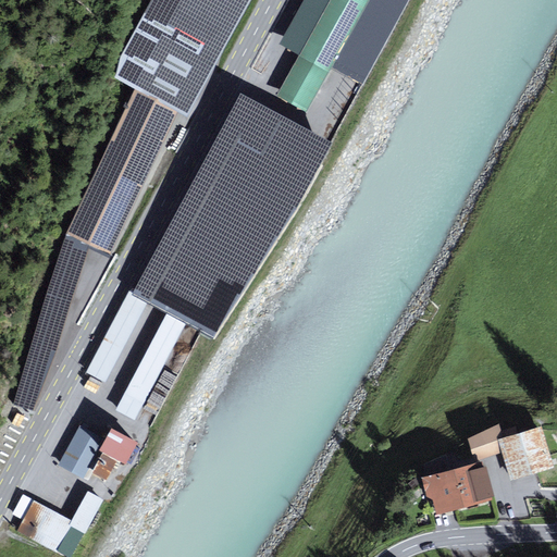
[(250,0),(151,0),(110,75),(134,90),(178,113),(187,118),(250,0)]
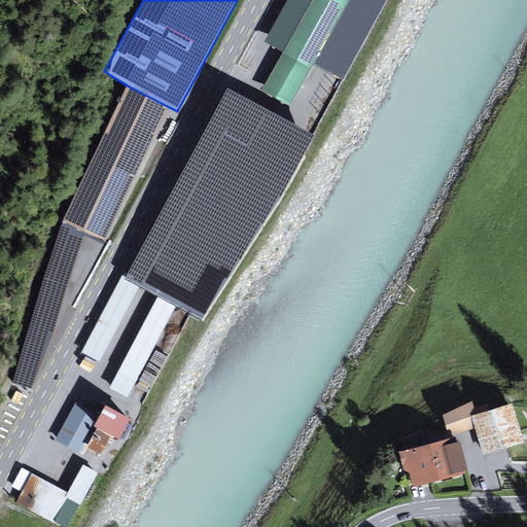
[(288,0),(265,43),(282,53),(261,91),(290,106),(349,0),(288,0)]
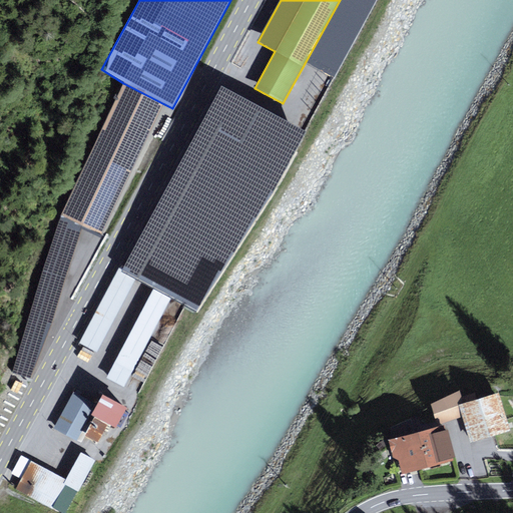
[(123,83),(60,216),(101,234),(164,104),(123,83)]
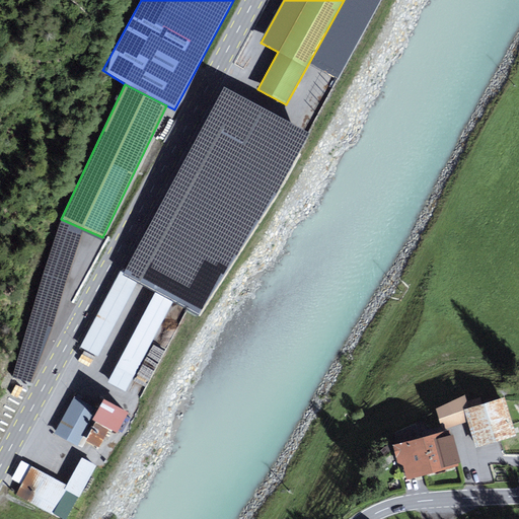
[(300,124),(224,84),(126,269),(123,274),(136,281),(155,291),(172,300),(199,313),(300,124)]
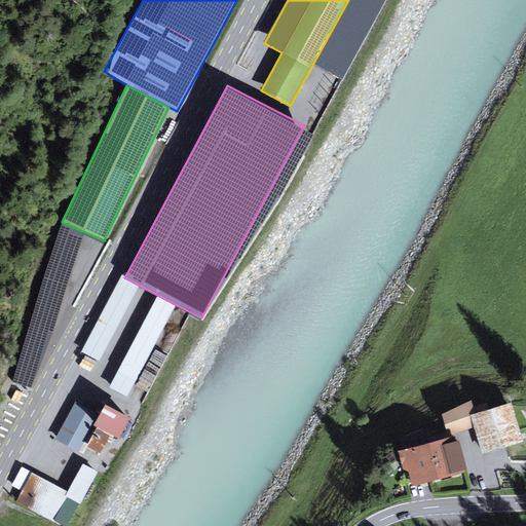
[(123,270),(82,347),(100,357),(138,285),(124,277),(127,272),(123,270)]
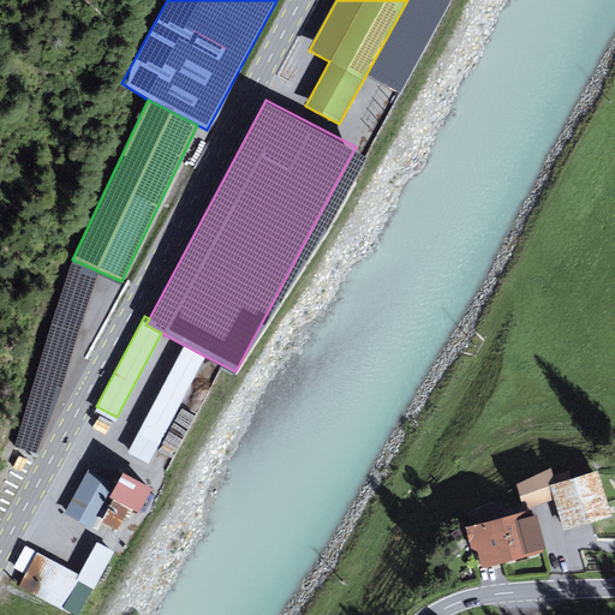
[(37,451),(67,344),(47,338),(17,446),(37,451)]
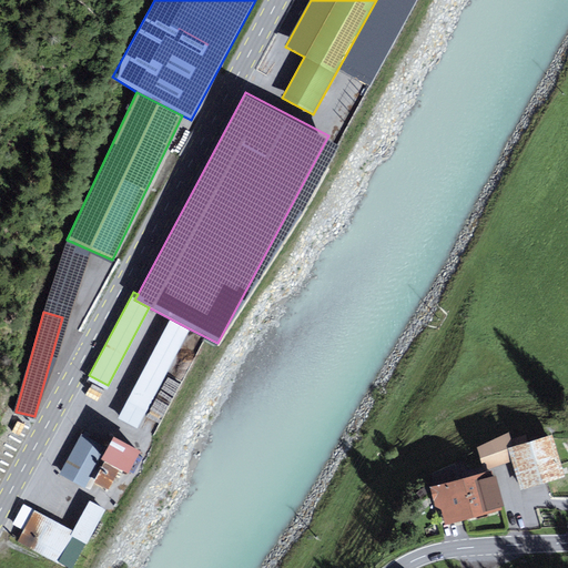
[(189,328),(170,318),(119,414),(138,424),(189,328)]
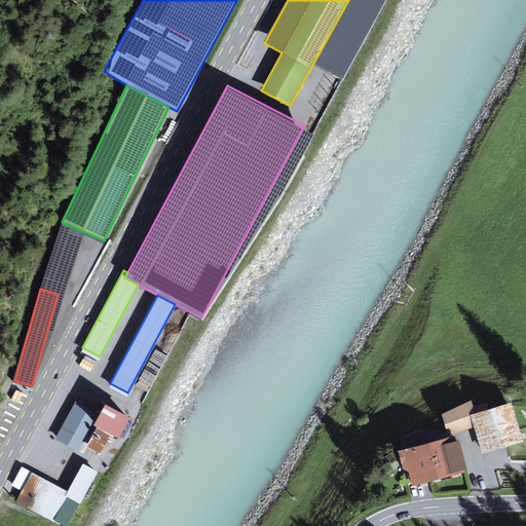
[(473,398),(444,412),(450,431),(475,424),(471,412),(476,411),(474,403),(473,398)]
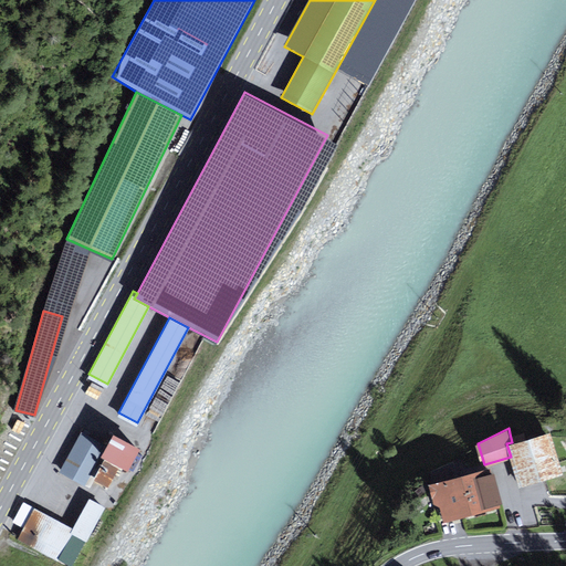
[(106,442),(81,429),(61,469),(86,482),(106,442)]
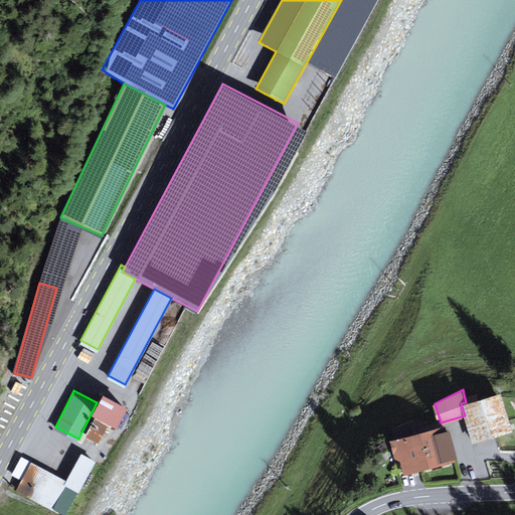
[(466,402),(461,403),(465,415),(473,442),(512,430),(500,391),(466,402)]
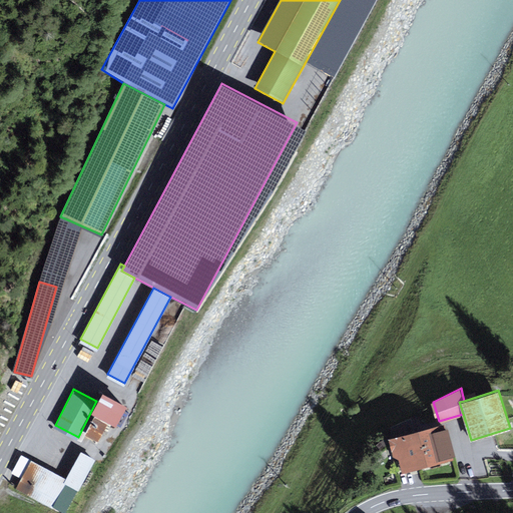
[(127,403),(104,391),(93,413),(117,425),(127,403)]
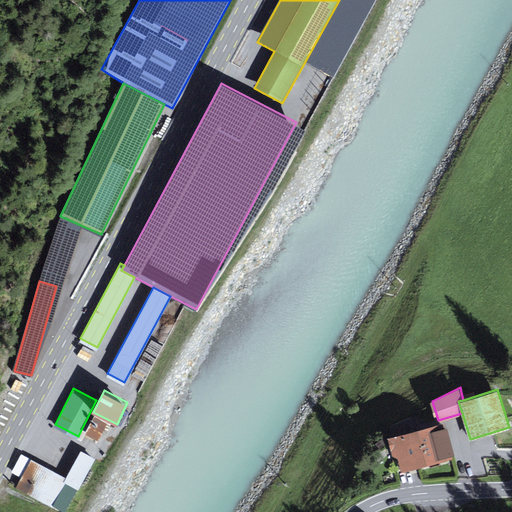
[(444,421),(389,436),(399,471),(454,456),(444,421)]
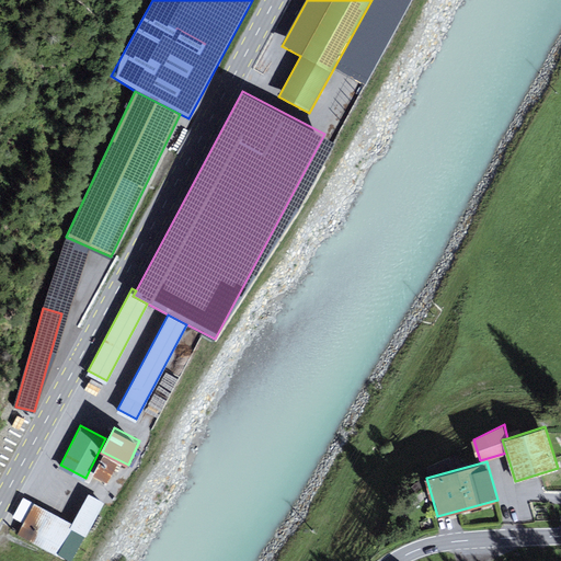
[(104,500),(88,491),(72,521),(56,552),(73,560),(104,500)]
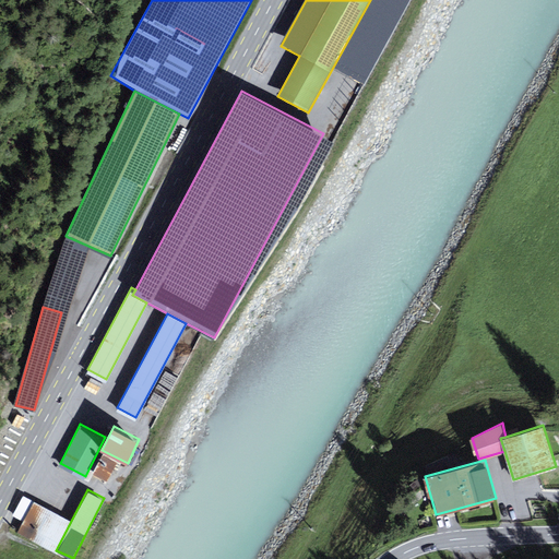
[(24,519),(34,499),(24,495),(14,513),(24,519)]
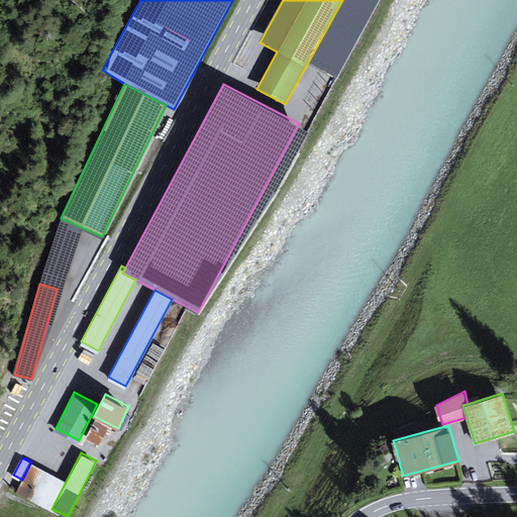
[(22,480),(16,491),(52,509),(67,480),(31,461),(22,480)]
